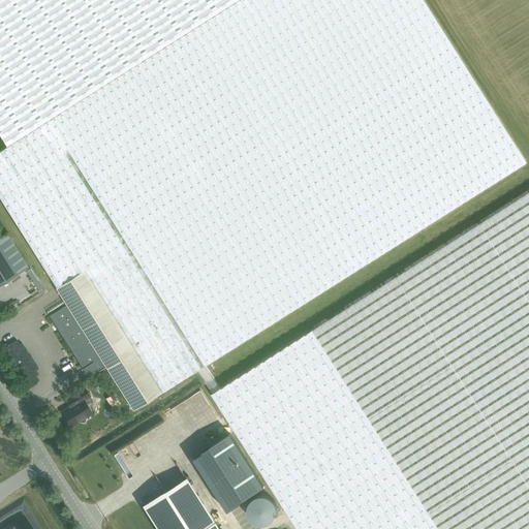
[(423,0),(0,0),(0,134),(7,146),(0,150),(0,197),(56,287),(66,305),(49,315),(88,377),(105,367),(133,410),(525,162),(423,0)]
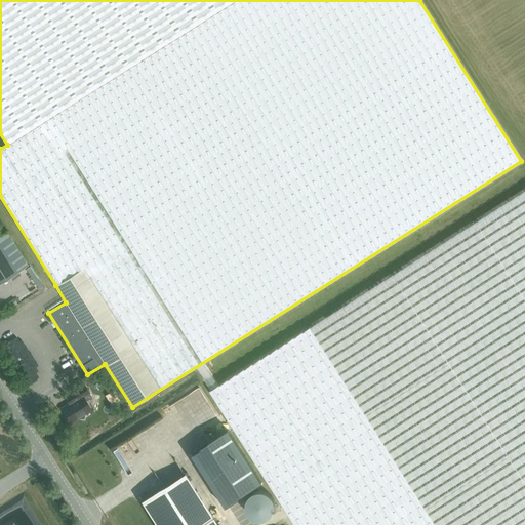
[(524,524),(524,190),(210,391),(295,524),(524,524)]
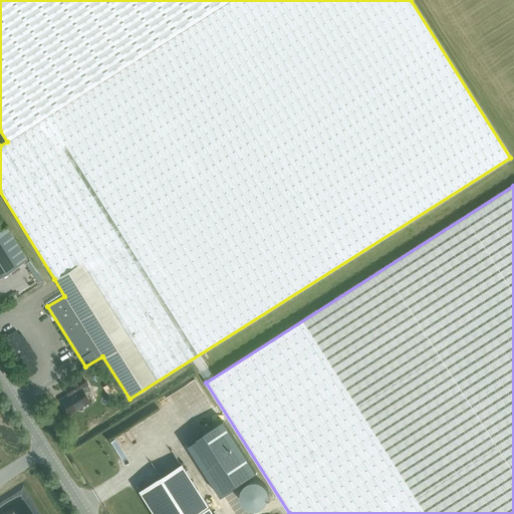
[(5,227),(0,229),(0,277),(26,261),(5,227)]
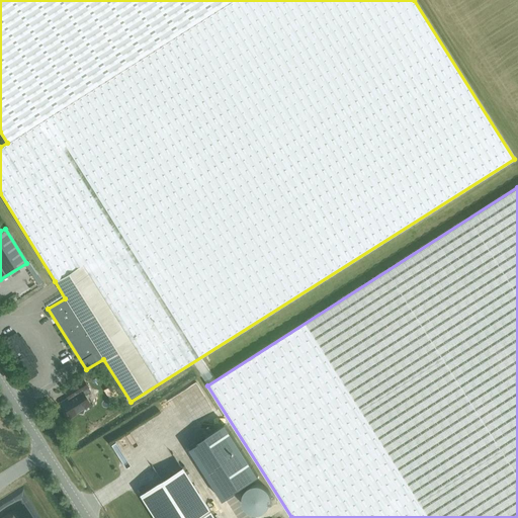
[(84,408),(90,404),(85,396),(90,393),(87,387),(88,386),(83,380),(64,393),(68,399),(61,403),(70,417),(77,413),(83,414),(84,408)]
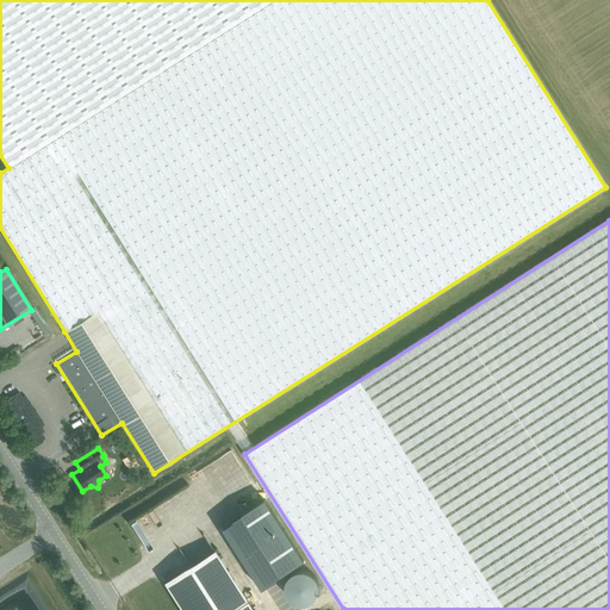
[(187,493),(197,487),(193,480),(184,486),(187,493)]
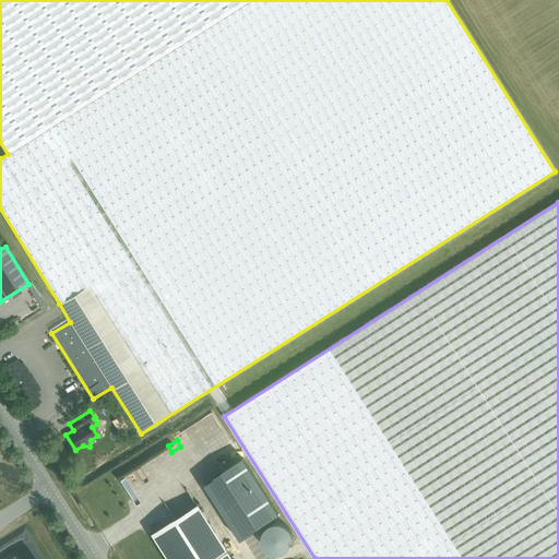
[(244,456),(223,471),(258,526),(280,513),(244,456)]
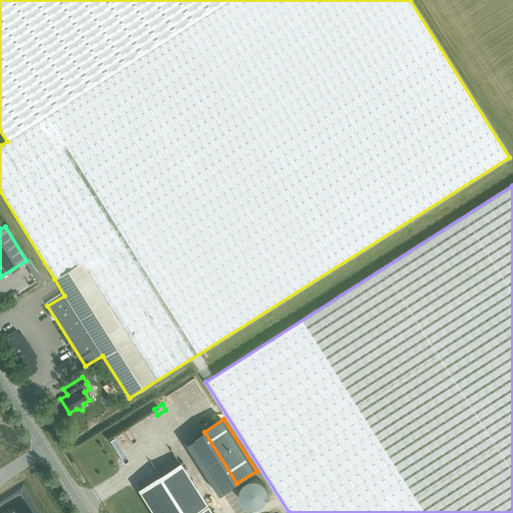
[(269,492),(268,490),(268,488),(267,486),(265,485),(264,483),(262,482),(260,481),(258,480),(255,480),(253,480),(251,480),(249,480),(247,481),(245,482),(244,483),(242,485),(241,487),(240,489),(239,491),(239,493),(239,495),(239,497),(240,499),(241,501),(242,503),(243,504),(245,506),(247,507),(249,508),(251,508),(253,508),(255,508),(258,508),(260,507),(262,506),(264,505),(265,504),(266,502),(268,500),(268,498),(269,496),(269,494),(269,492)]
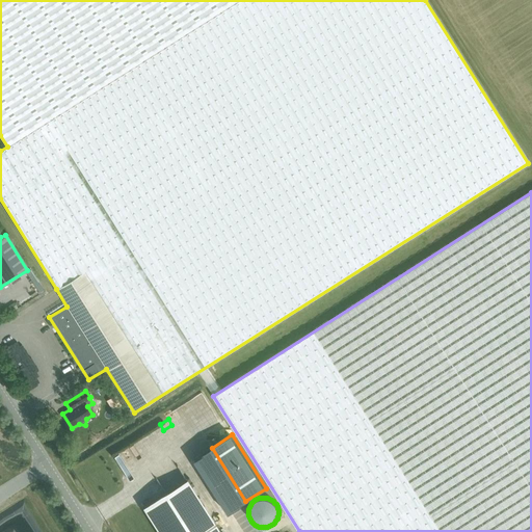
[(220,531),(203,505),(160,531),(220,531)]
